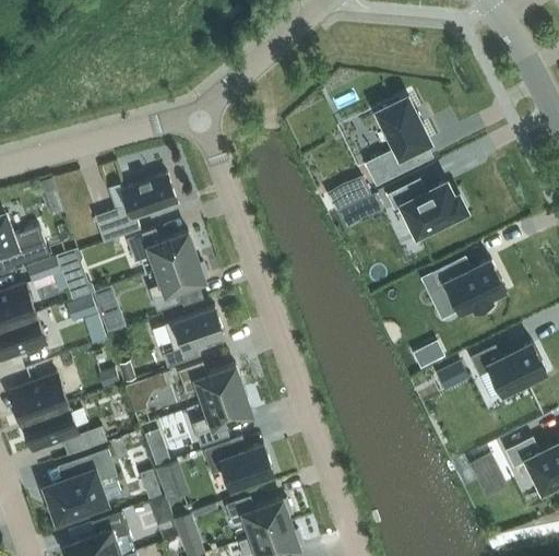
[(395,148),(365,163),(376,185),(416,165),(415,164),(408,151),(425,143),(429,141),(421,125),(424,123),(417,111),(415,113),(407,96),(378,110),(395,148)]
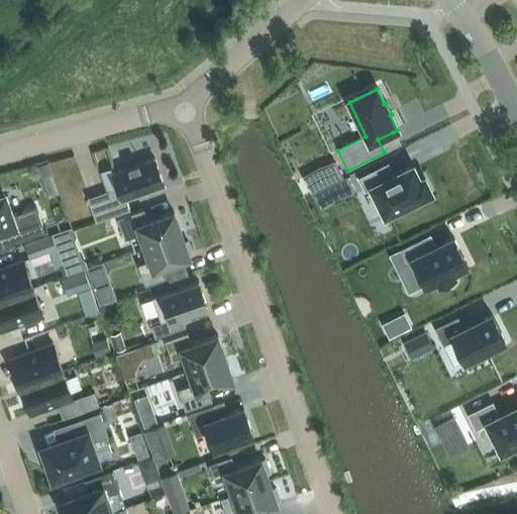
[(126,200),(164,187),(154,161),(113,175),(117,190),(88,200),(96,224),(130,212),(126,200)]
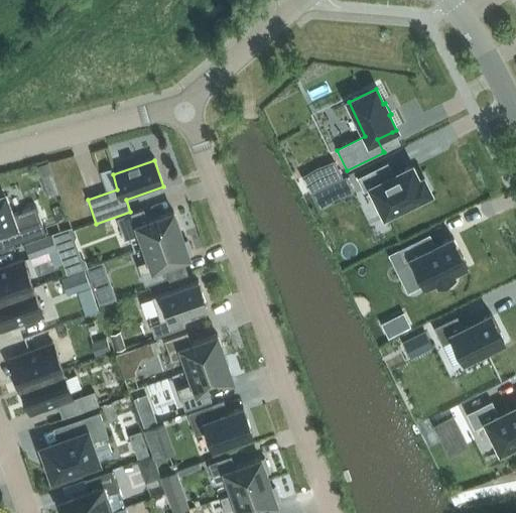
[(318,171),(326,185),(341,178),(334,164),(318,171)]
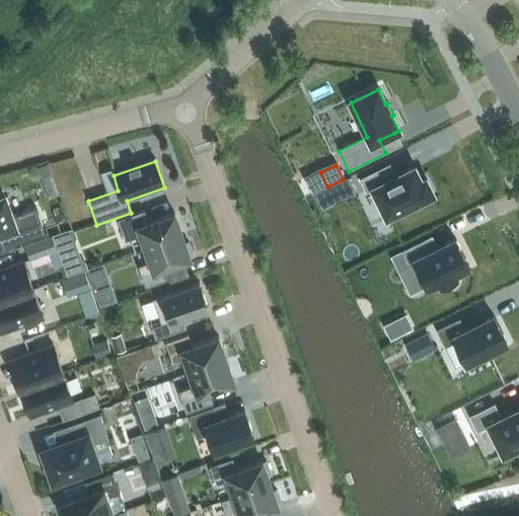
[(383,168),(359,179),(366,194),(373,190),(386,217),(399,211),(401,216),(417,208),(415,204),(433,195),(425,179),(421,182),(415,168),(399,175),(399,174),(395,176),(388,179),(383,168)]
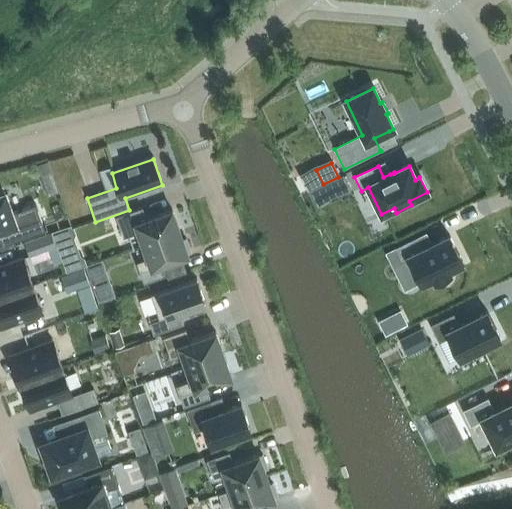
[(327,203),(320,188),(308,194),(316,209),(327,203)]
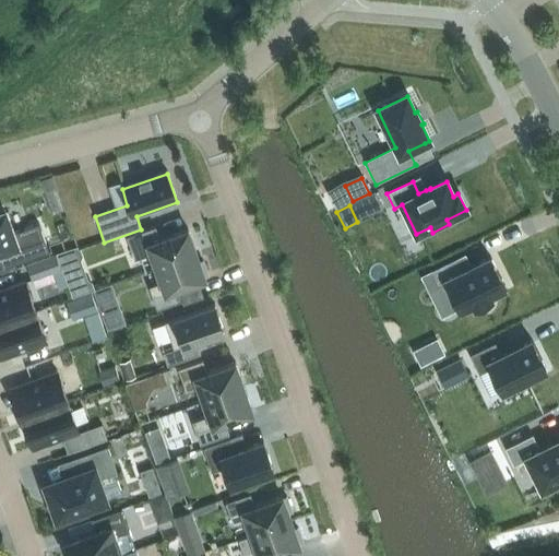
[(12,235),(4,213),(0,214),(0,258),(4,270),(51,253),(50,251),(48,252),(39,225),(12,235)]
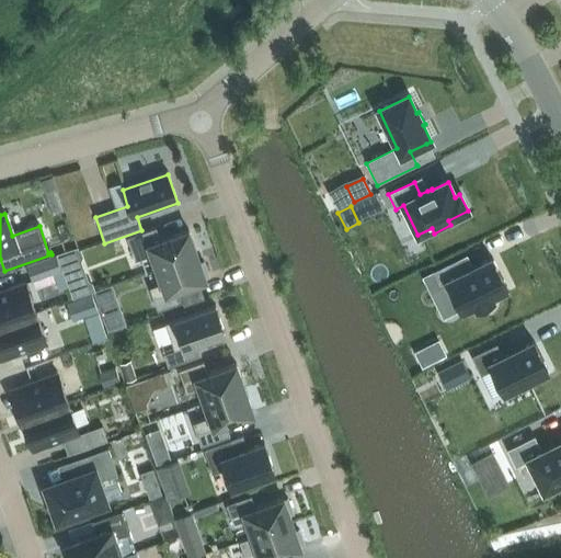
[(151,257),(157,271),(197,257),(189,231),(160,241),(156,229),(127,240),(135,263),(151,257)]
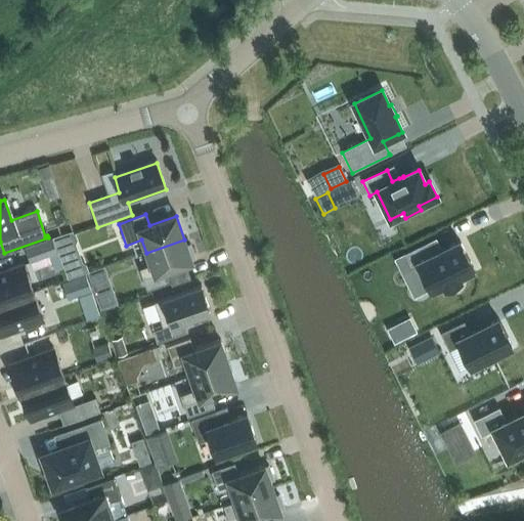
[(73,232),(53,240),(57,252),(74,246),(76,242),(73,232)]
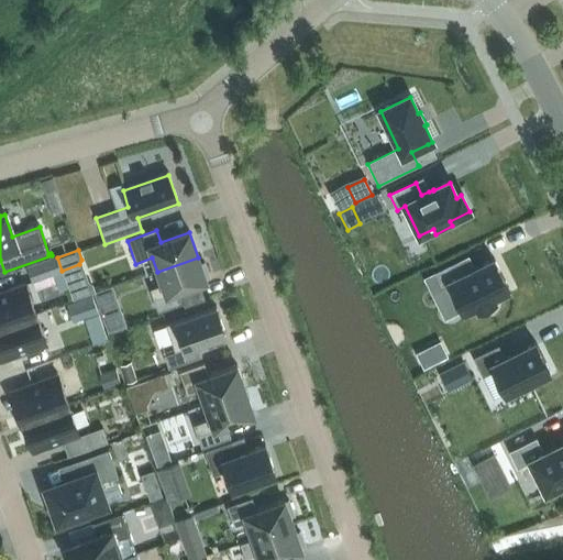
[(32,284),(63,273),(62,271),(57,257),(26,268),(32,284)]
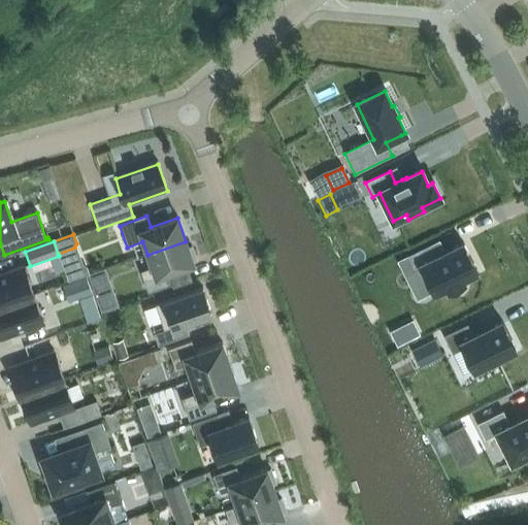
[(147,255),(153,268),(140,272),(149,294),(172,286),(167,274),(194,264),(193,262),(196,261),(192,248),(189,249),(186,241),(147,255)]
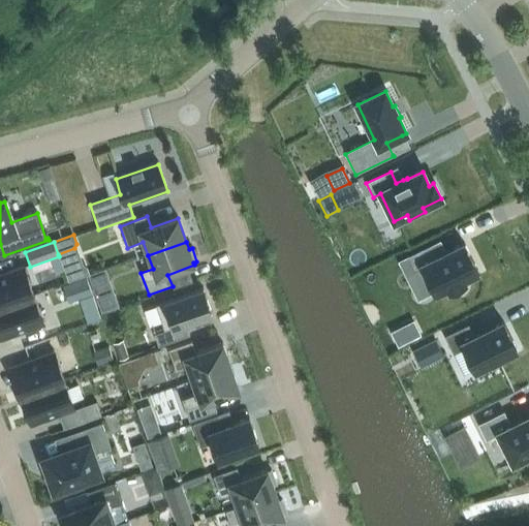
[(438,244),(416,255),(423,268),(430,264),(442,290),(456,284),(458,288),(472,281),(470,277),(486,270),(471,242),(443,255),(438,244)]
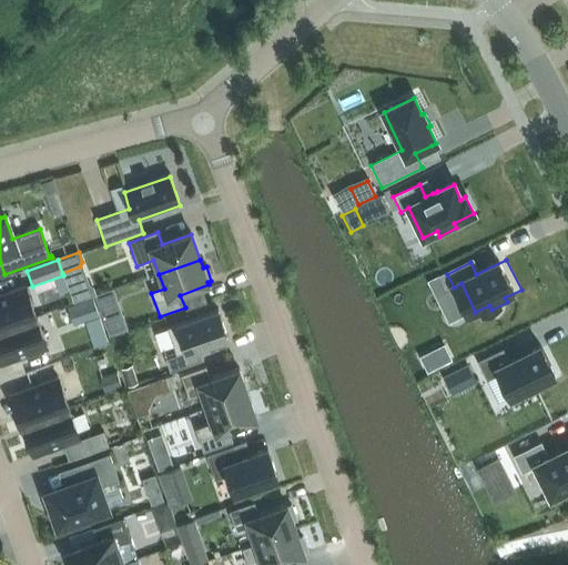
[(26,288),(0,296),(0,332),(37,319),(26,288)]
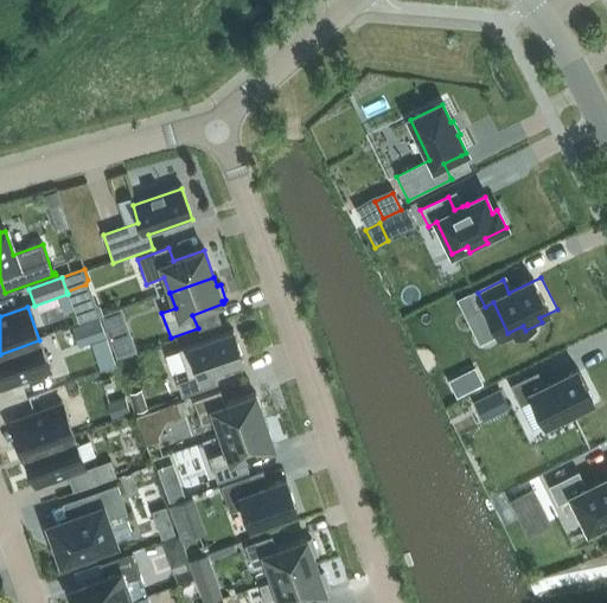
[(93,307),(75,314),(78,325),(101,316),(98,309),(93,307)]
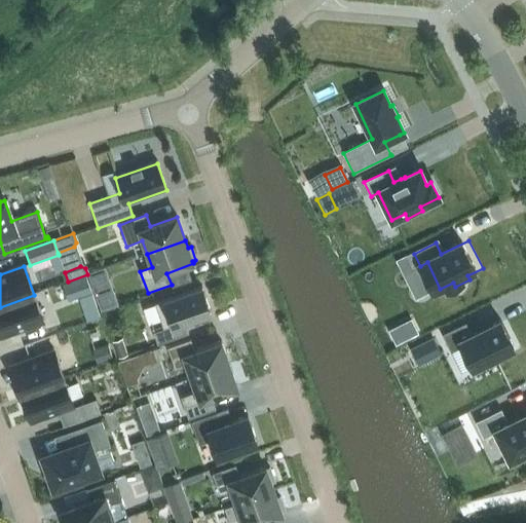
[(106,268),(87,274),(91,287),(110,281),(106,268)]
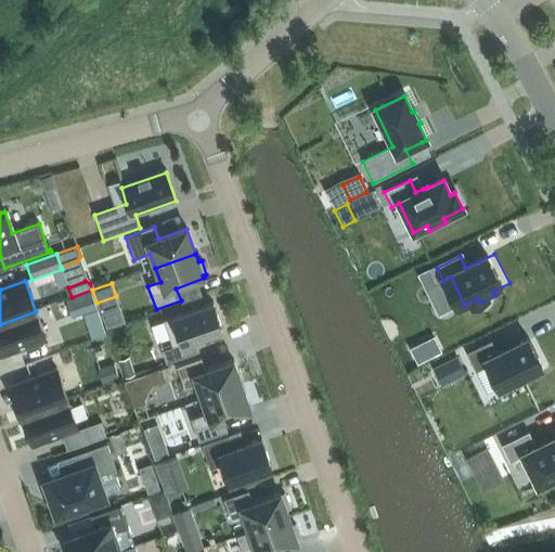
[(90,293),(66,302),(72,320),(97,311),(90,293)]
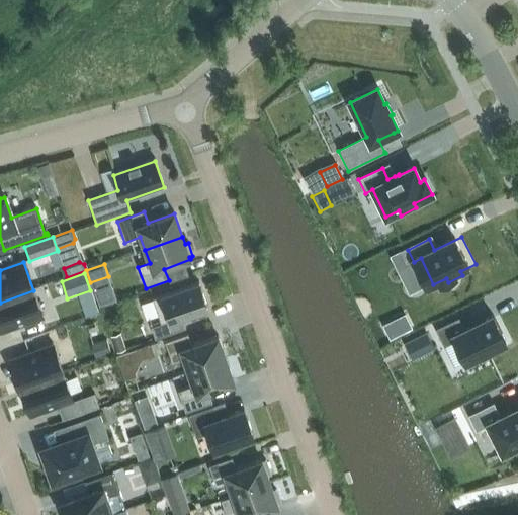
[(198,283),(153,301),(161,324),(151,327),(155,339),(185,328),(181,318),(207,309),(198,283)]
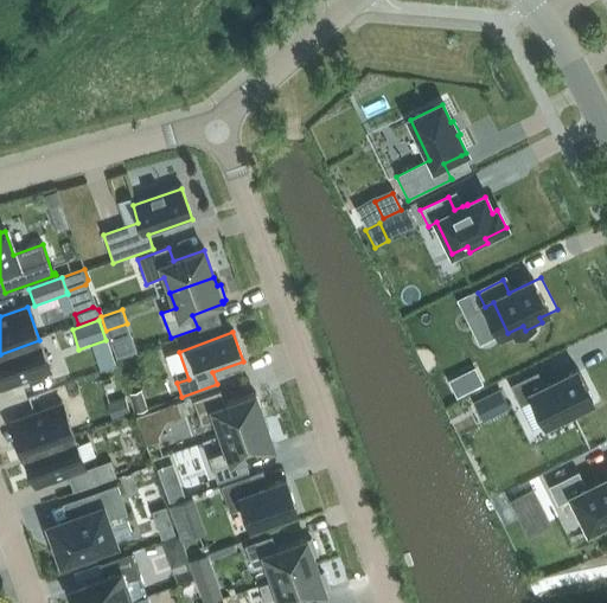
[(0,354),(0,386),(1,392),(51,374),(39,340),(0,354)]
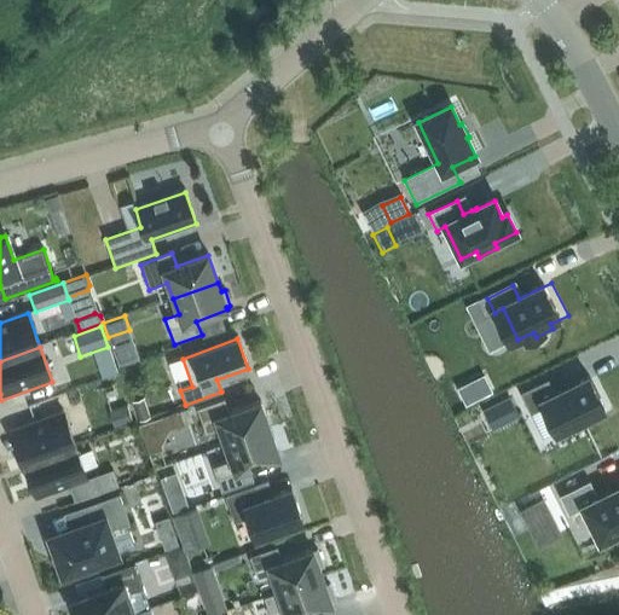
[(556,377),(528,392),(539,412),(551,406),(563,430),(613,406),(597,375),(563,392),(563,390),(556,377)]
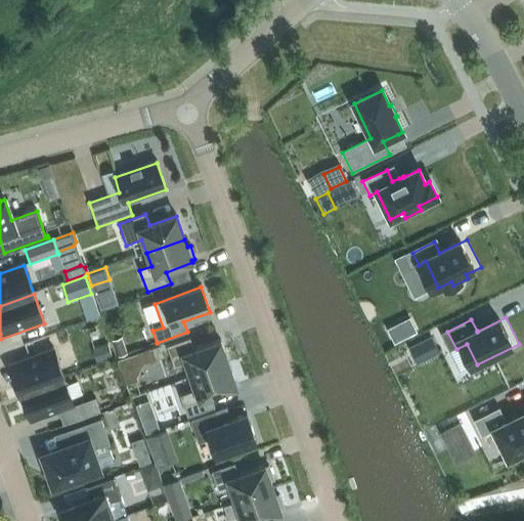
[(100,318),(89,322),(93,335),(104,331),(100,318)]
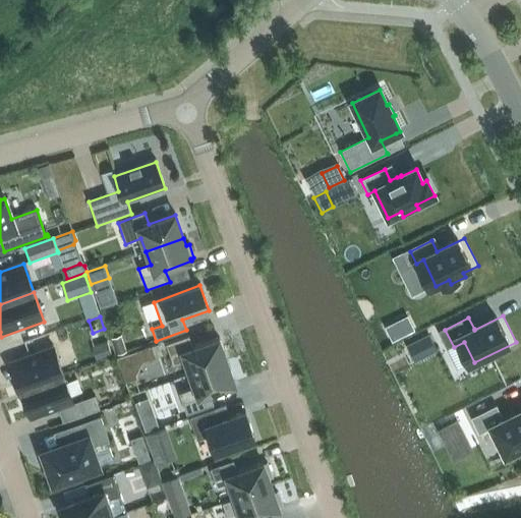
[(121,337),(111,340),(117,357),(127,353),(121,337)]
